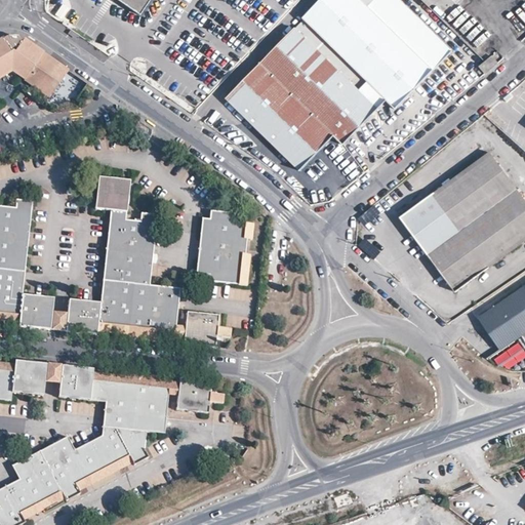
[(119,0),(142,15),(150,3),(152,0),(119,0)]
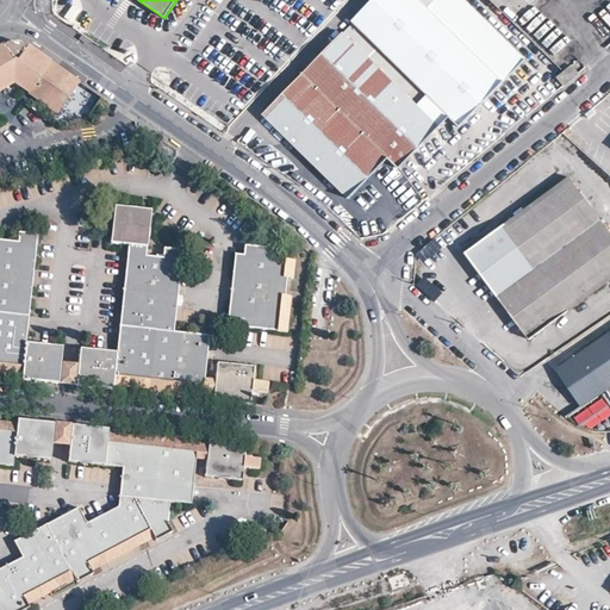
[(460,126),(524,60),(464,0),(373,0),(353,22),(353,23),(427,94),(450,117),(460,126)]
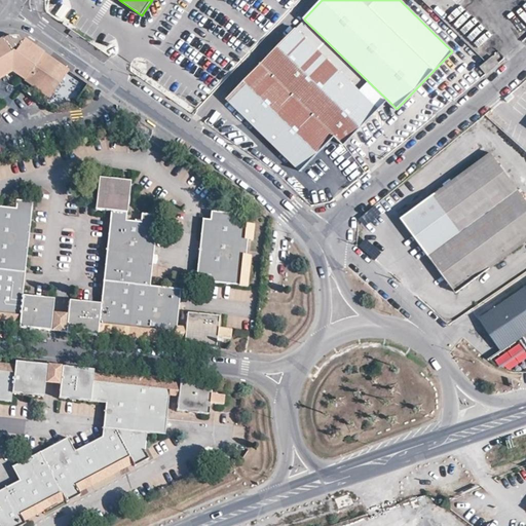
[(462,14),(454,24),(459,29),(467,20),(462,14)]
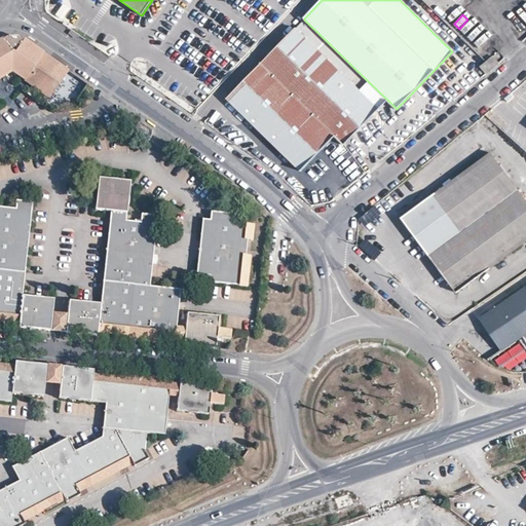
[(368,81),(304,20),(296,28),(360,90),(368,81)]
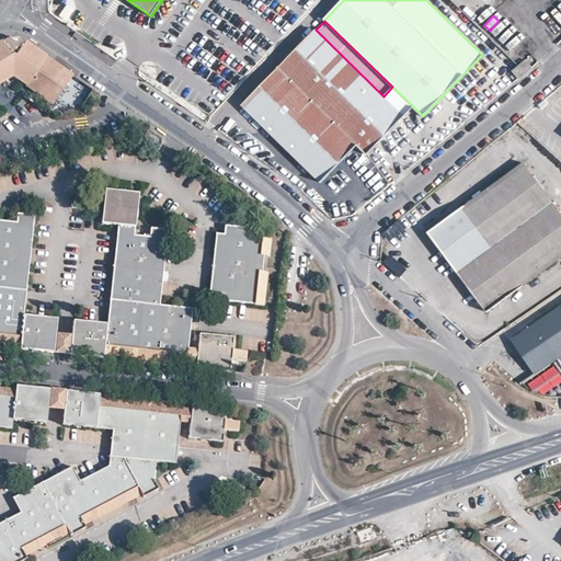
[(367,156),(414,107),(392,87),(384,96),(316,30),(278,68),(357,146),(367,156)]
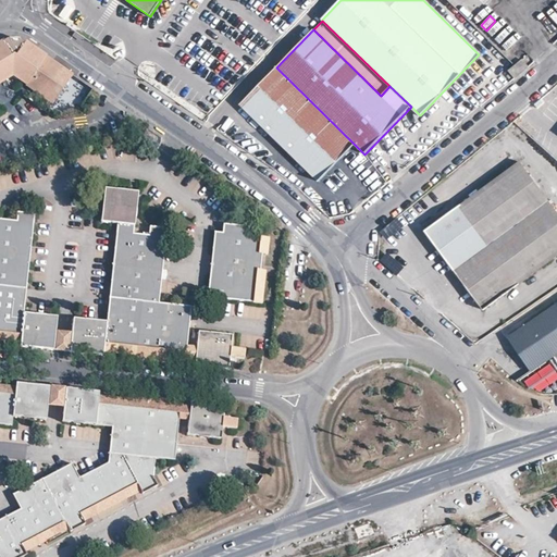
[(77,33),(74,37),(83,42),(86,38),(77,33)]
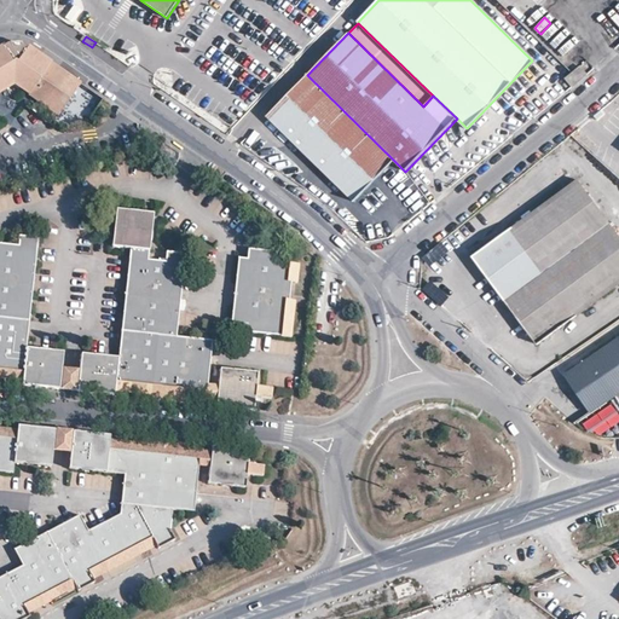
[(0,87),(13,80),(42,102),(53,87),(69,98),(80,84),(21,42),(13,42),(7,42),(0,46),(0,87)]
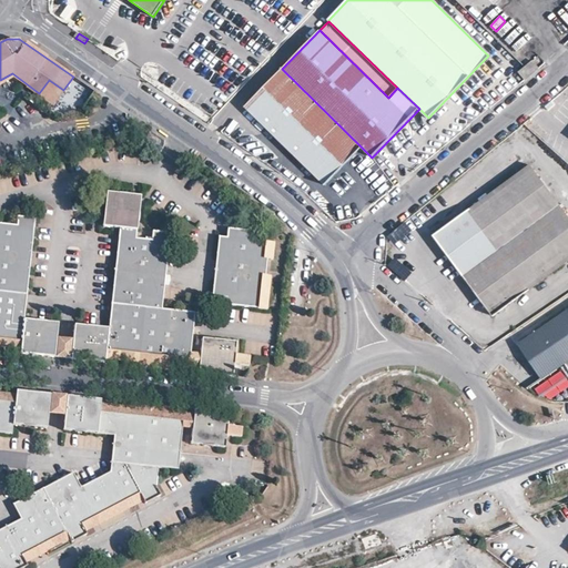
[(524,80),(538,68),(533,60),(525,67),(518,72),(524,80)]
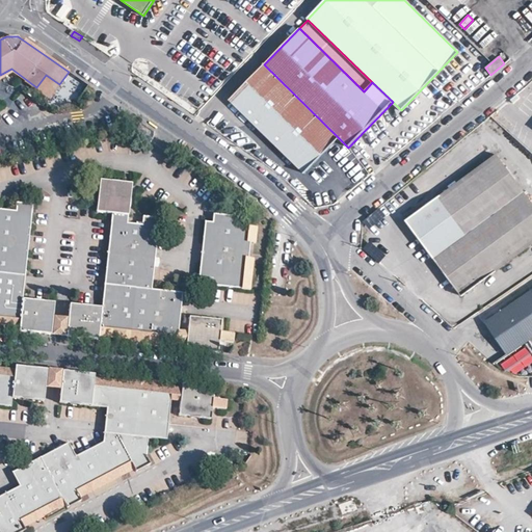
[(339,138),(264,64),(230,101),(303,174),(339,138)]
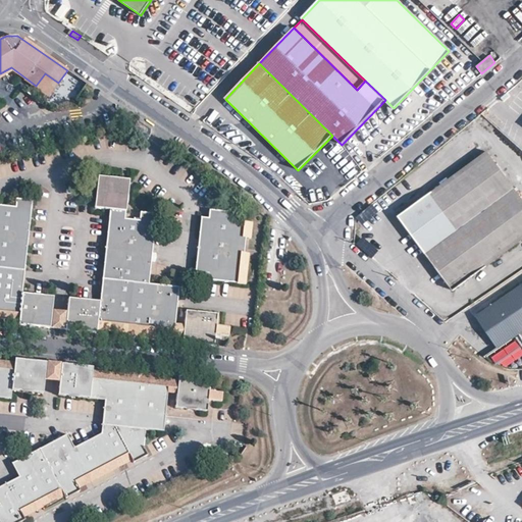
[(76,96),(86,83),(67,70),(58,83),(76,96)]
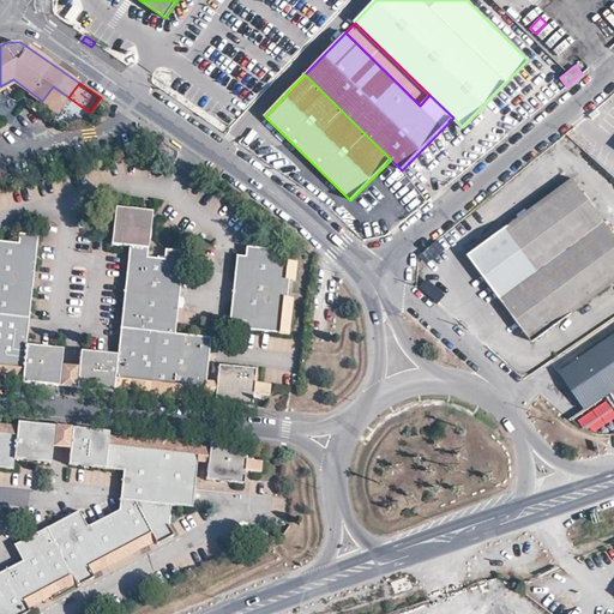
[(59,110),(68,97),(53,86),(42,101),(59,110)]
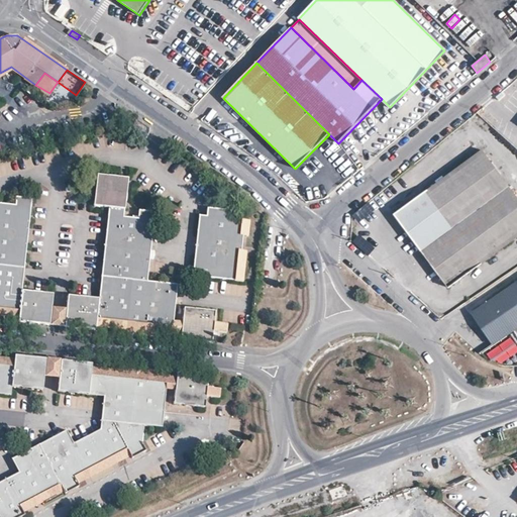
[(205,90),(196,82),(187,91),(196,99),(205,90)]
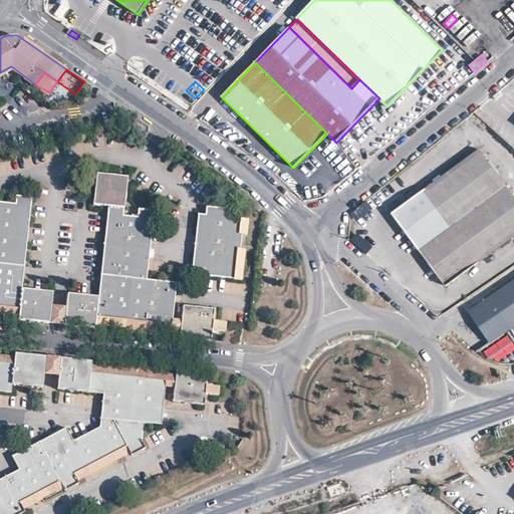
[(129,112),(121,107),(117,112),(125,118),(130,113),(129,112)]
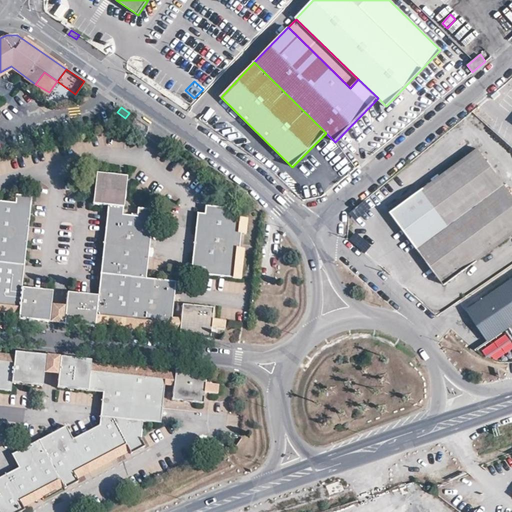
[(390,212),(418,249),(504,185),(477,148),(390,212)]
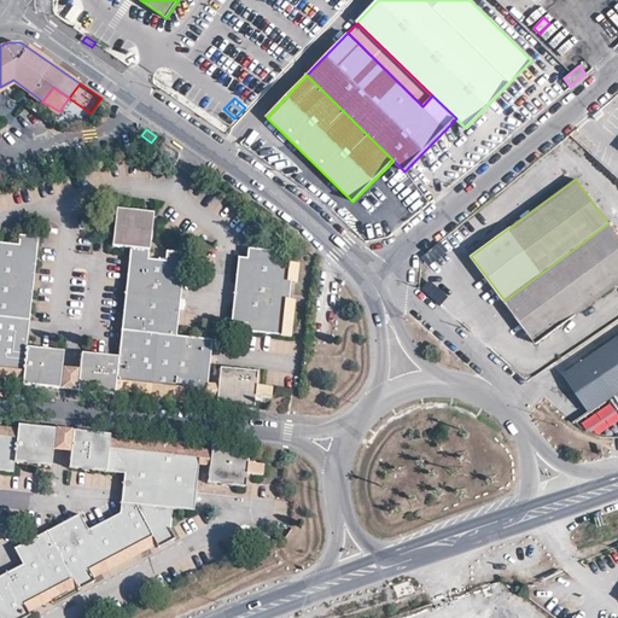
[(79,371),(77,390),(114,394),(114,389),(115,383),(150,386),(150,392),(149,397),(186,402),(186,397),(187,390),(204,392),(205,385),(210,340),(175,336),(176,330),(184,252),(174,251),(165,251),(164,261),(149,258),(151,232),(152,214),(116,209),(111,245),(130,248),(129,260),(123,314),(120,344),(118,357),(85,354),(81,354),(79,371)]
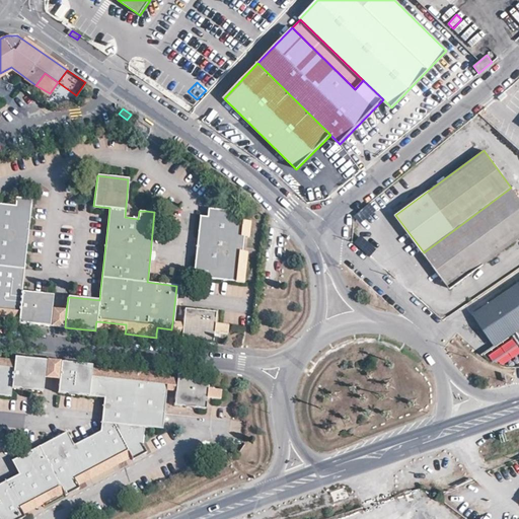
[(518,198),(511,188),(424,252),(450,289),(518,238),(518,198)]
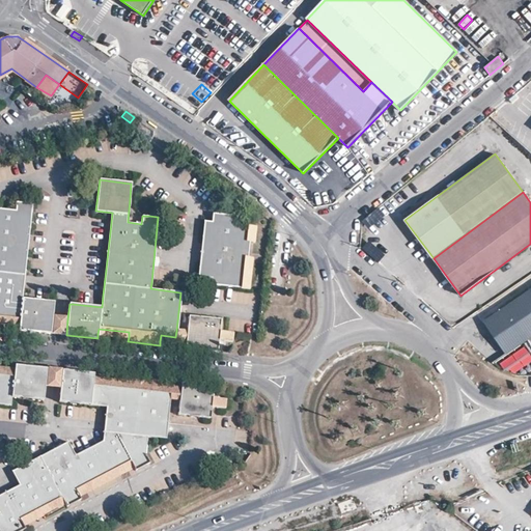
[(50,333),(52,316),(54,302),(46,301),(22,299),(23,288),(32,203),(17,202),(15,211),(0,208),(0,317),(20,320),(19,326),(19,330),(50,333)]
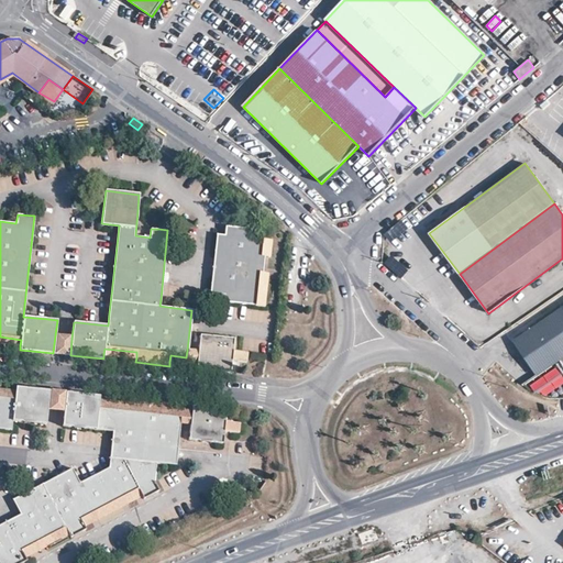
[(263,256),(265,240),(250,238),(250,229),(225,225),(223,234),(217,234),(216,241),(210,293),(210,299),(258,305),(262,273),(263,256)]
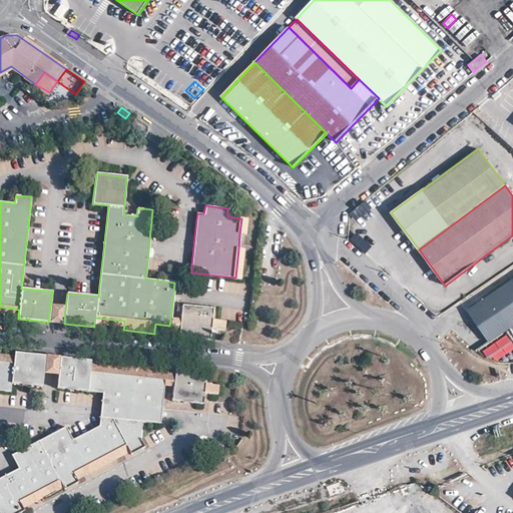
[(512,280),(468,311),(489,343),(506,331),(510,329),(512,333),(512,280)]
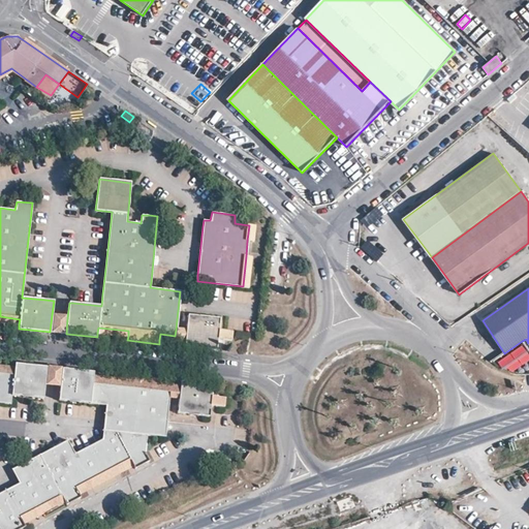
[(66,334),(67,317),(52,315),(50,332),(66,334)]
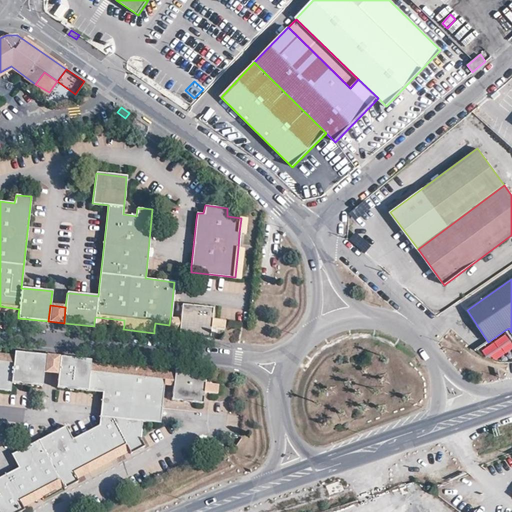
[(178,335),(209,339),(210,328),(224,329),(225,321),(216,320),(211,319),(212,309),(182,305),(180,320),(179,331),(178,335)]
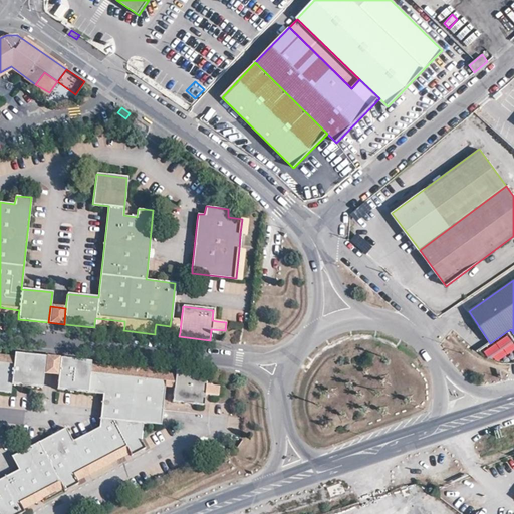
[(95,318),(94,323),(108,324),(124,326),(124,321),(95,318)]
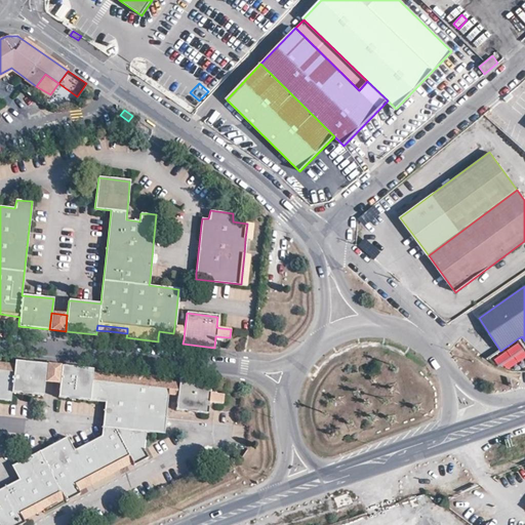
[(173,338),(184,339),(185,328),(174,327),(173,333),(173,338)]
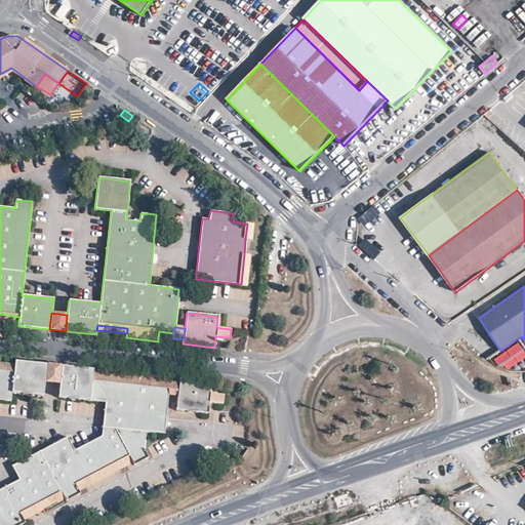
[(42,395),(44,381),(46,364),(15,361),(14,365),(13,370),(0,368),(0,399),(10,401),(11,392),(31,394),(42,395)]
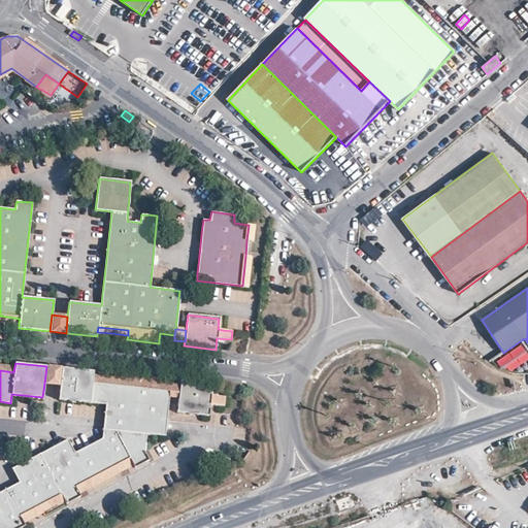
[(60,385),(61,368),(46,366),(44,384),(60,385)]
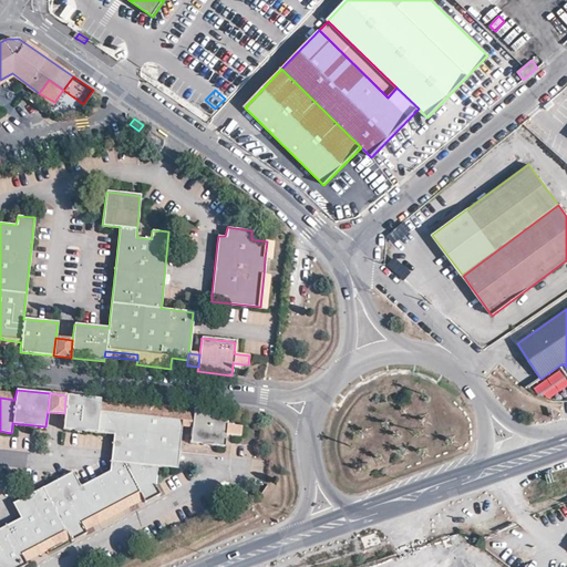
[(65,395),(64,413),(63,429),(79,430),(113,434),(110,471),(80,486),(73,472),(19,500),(12,503),(20,518),(0,528),(0,566),(20,566),(27,564),(24,560),(22,556),(66,533),(69,537),(70,540),(78,537),(85,533),(84,529),(82,524),(140,494),(142,498),(144,502),(160,494),(155,485),(155,478),(156,466),(176,468),(181,425),(182,418),(167,415),(167,410),(167,406),(133,402),(133,406),(132,412),(99,408),(100,403),(100,399),(65,395)]
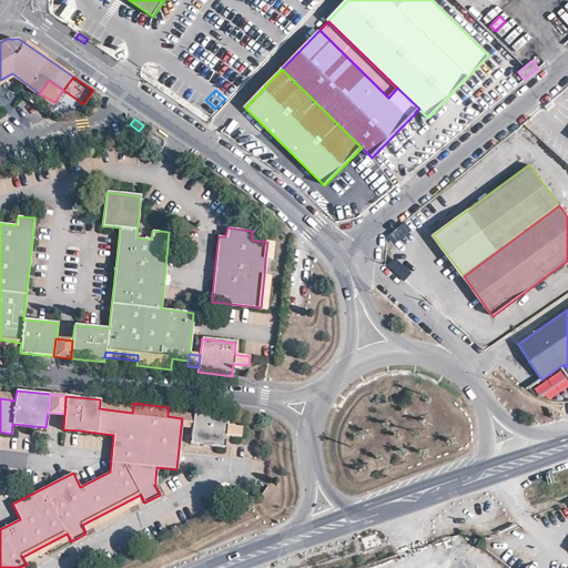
[(118,406),(100,404),(99,408),(132,413),(133,407),(118,406)]
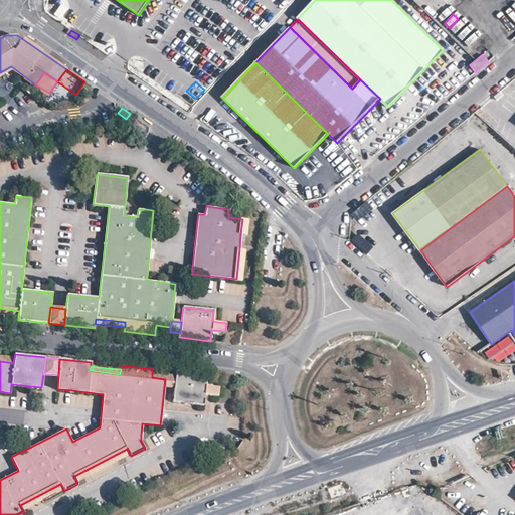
[(176,375),(174,387),(173,401),(187,403),(202,404),(204,393),(218,395),(218,387),(205,385),(206,374),(176,371),(176,375)]
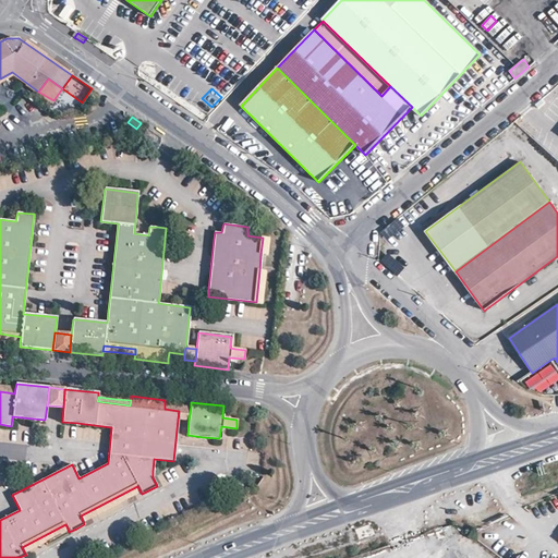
[(180,405),(179,411),(178,419),(189,420),(191,407),(180,405)]
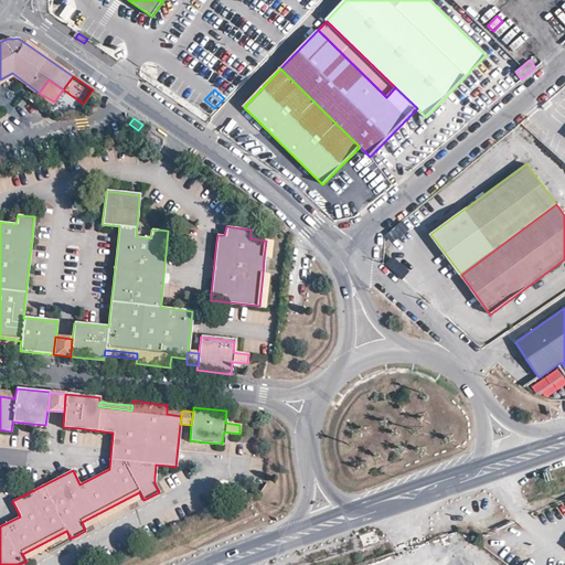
[(124,505),(141,497),(139,492),(82,522),(84,528),(92,523),(124,505)]
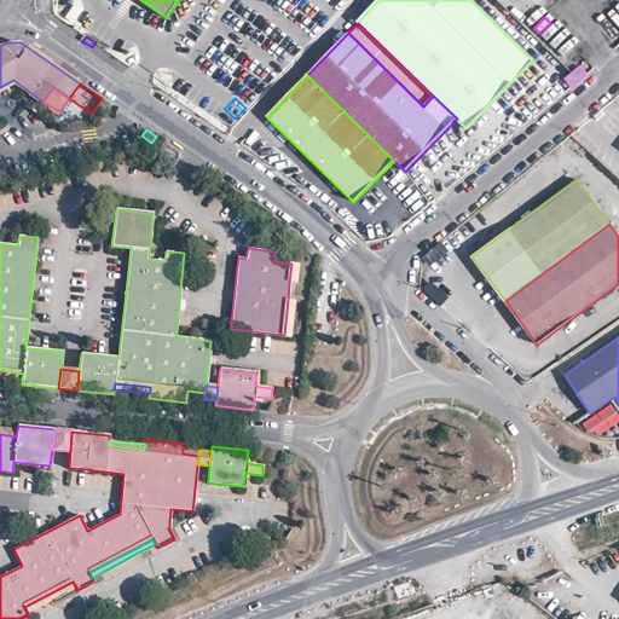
[(24,607),(27,612),(33,609),(67,591),(75,586),(73,582),(24,607)]
